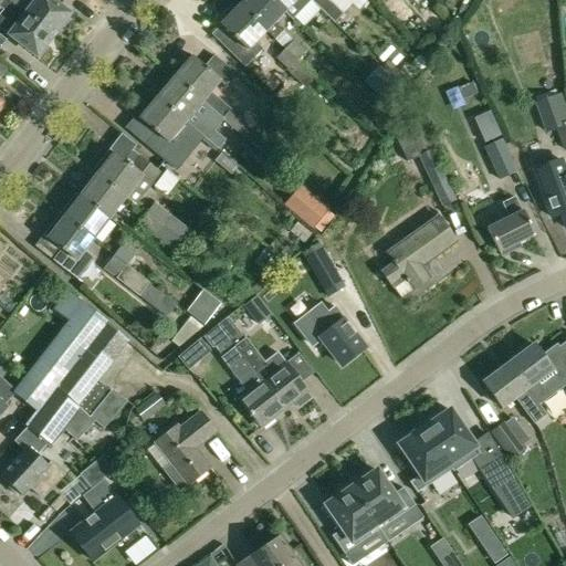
[(27,0),(24,0),(18,9),(53,35),(70,14),(51,0),(35,0),(33,4),(27,0)]
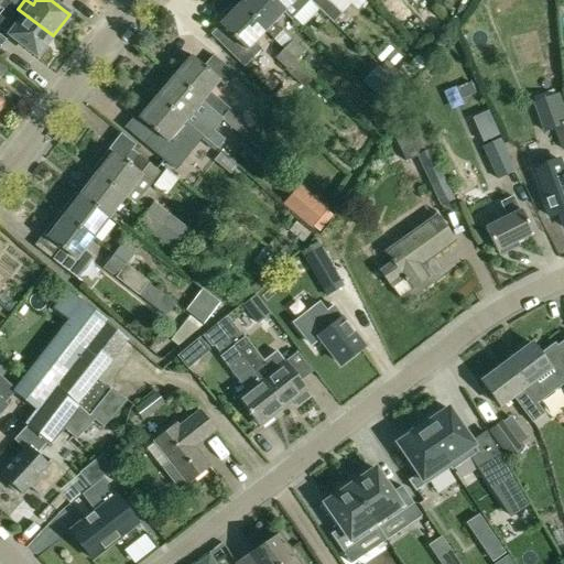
[(271,0),(243,0),(239,6),(266,31),(284,12),(271,0)]
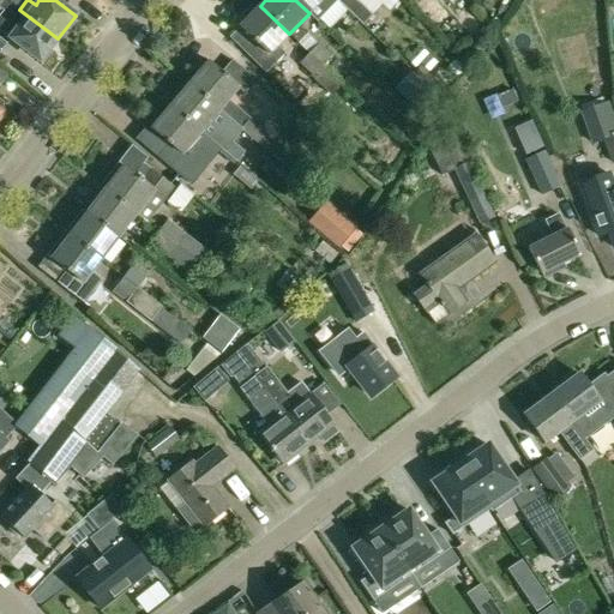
[(295,0),(309,13),(317,20),(337,0),(336,0),(295,0)]
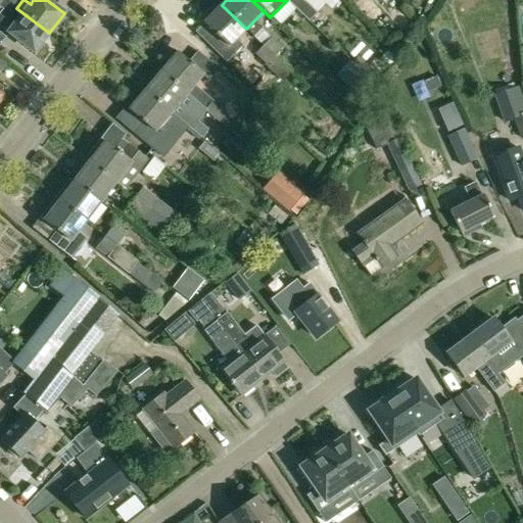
[(286,0),(287,0),(308,21),(317,13),(302,0),(286,0)]
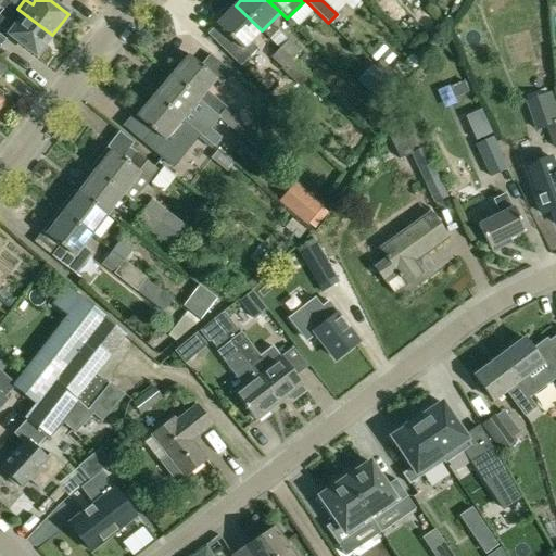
[(217,24),(207,36),(240,67),(257,48),(251,42),(262,30),(236,5),(217,24)]
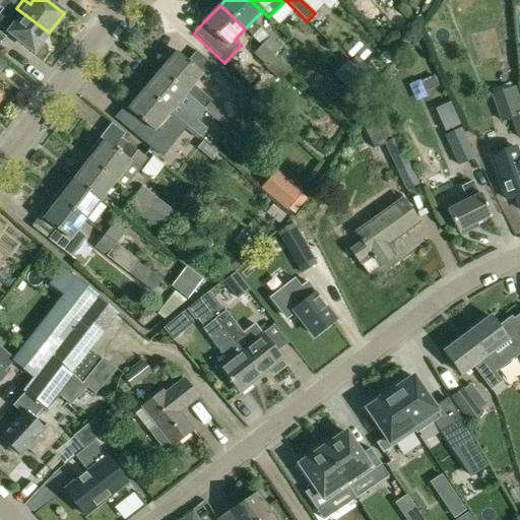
[(16,21),(8,33),(34,53),(49,33),(16,8),(10,16),(16,21)]
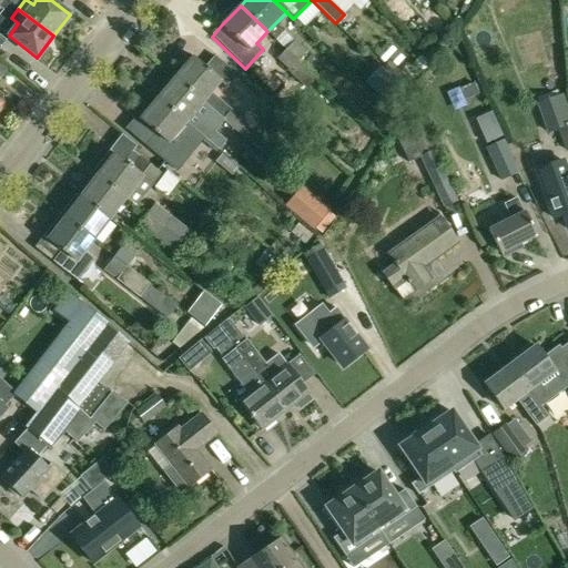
[(295,40),(287,49),(298,61),(306,52),(295,40)]
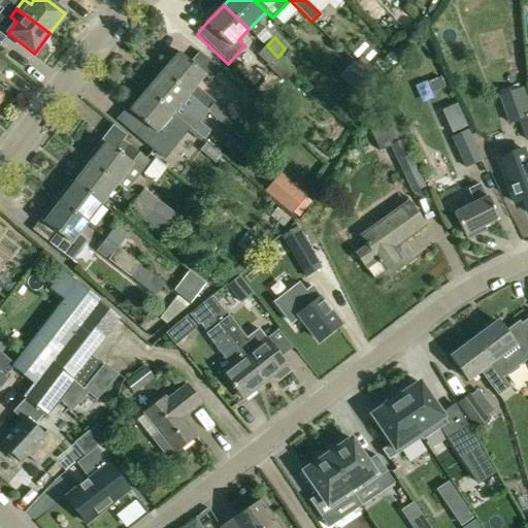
[(398,51),(404,55),(410,46),(404,42),(398,51)]
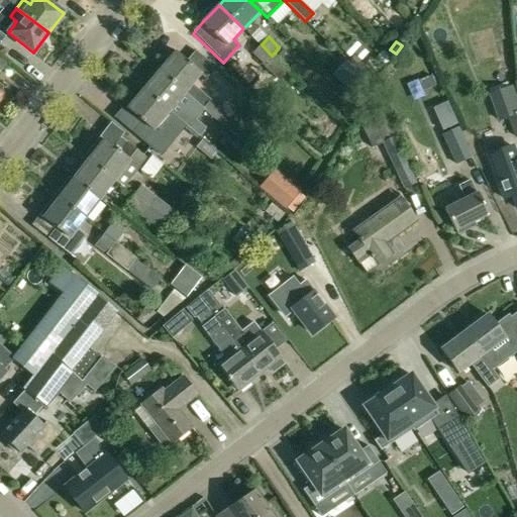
[(262,44),(252,55),(279,80),(288,72),(272,57),(272,56),(262,44)]
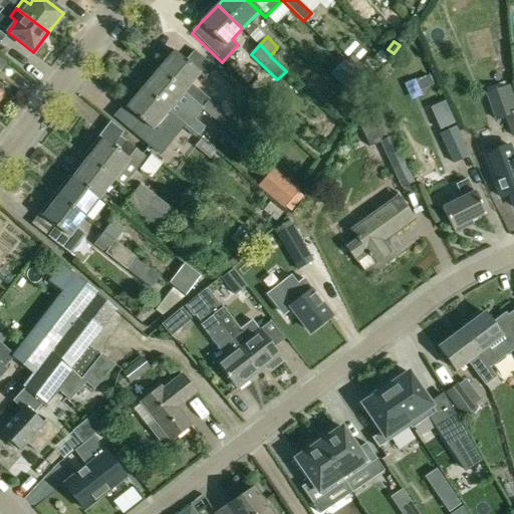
[(175,52),(159,71),(184,92),(217,120),(223,111),(191,84),(200,73),(175,52)]
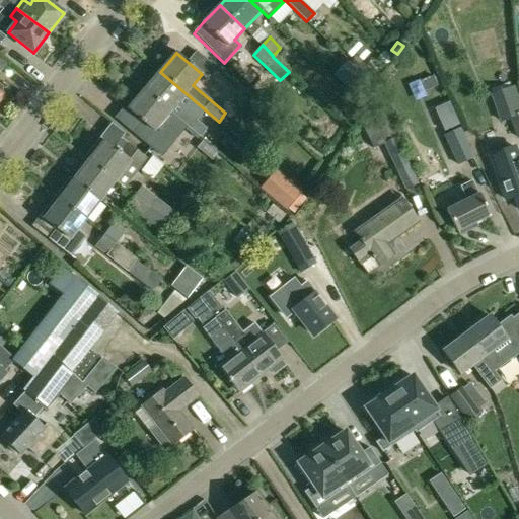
[(373,85),(381,77),(357,55),(350,63),(373,85)]
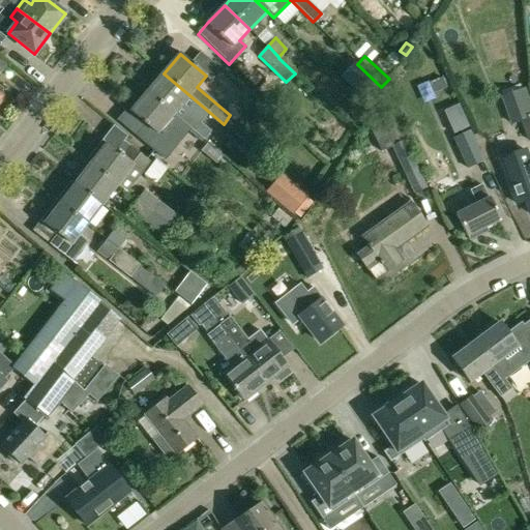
[(148,92),(174,114),(193,129),(216,150),(224,141),(181,105),(189,95),(164,74),(148,92)]
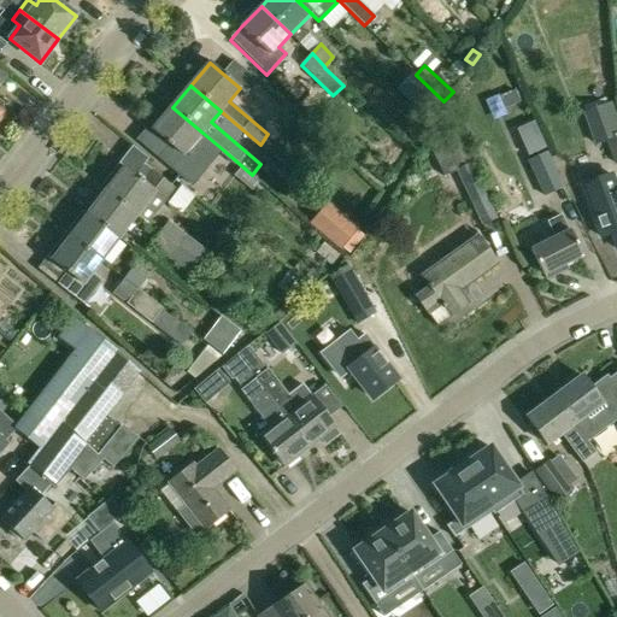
[(441,104),(424,88),(413,100),(429,116),(441,104)]
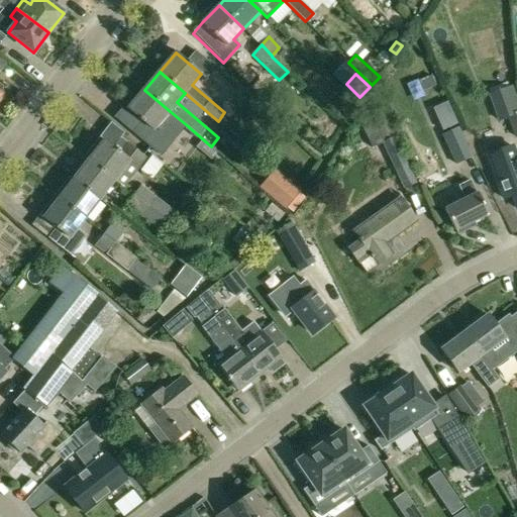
[(422,91),(435,86),(431,75),(418,81),(422,91)]
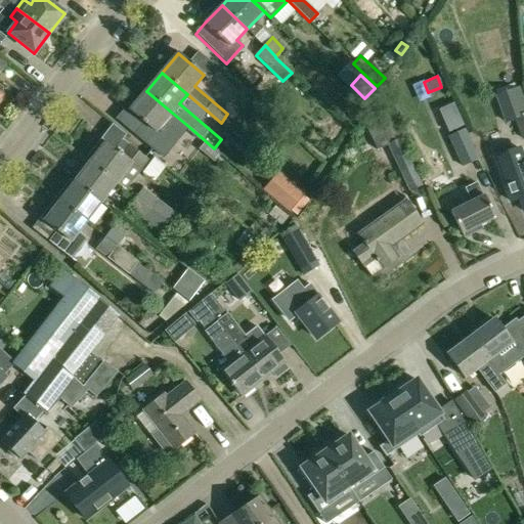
[(494,95),(505,124),(515,120),(521,140),(523,139),(523,111),(515,88),(494,95)]
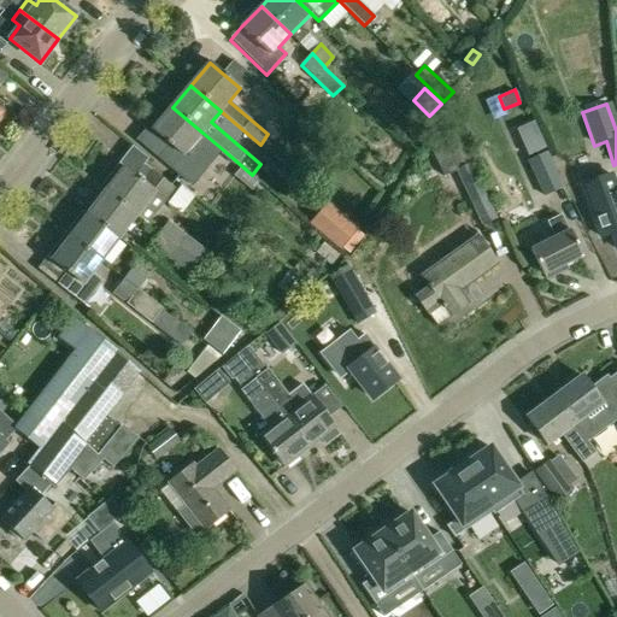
[(172,107),(153,129),(183,156),(203,133),(172,107)]
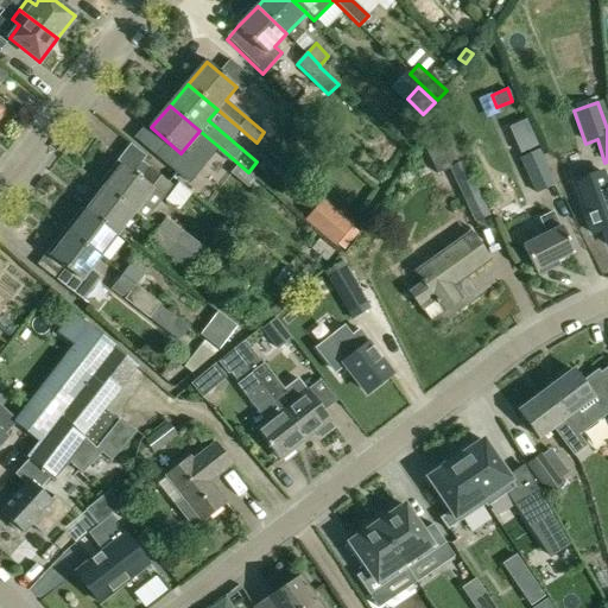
[(398,119),(398,127),(403,132),(412,122),(403,113),(398,119)]
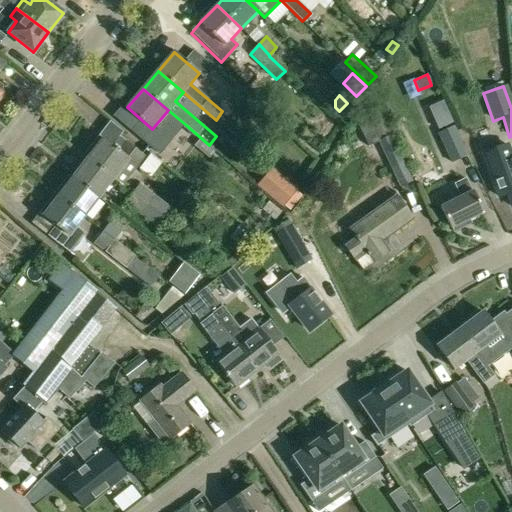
[(378,113),(356,123),(362,134),(384,125),(378,113)]
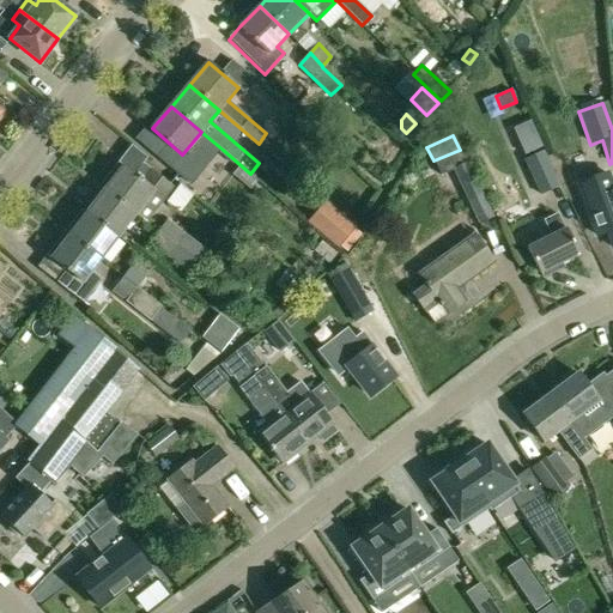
[(559,186),(542,151),(526,159),(542,194),(559,186)]
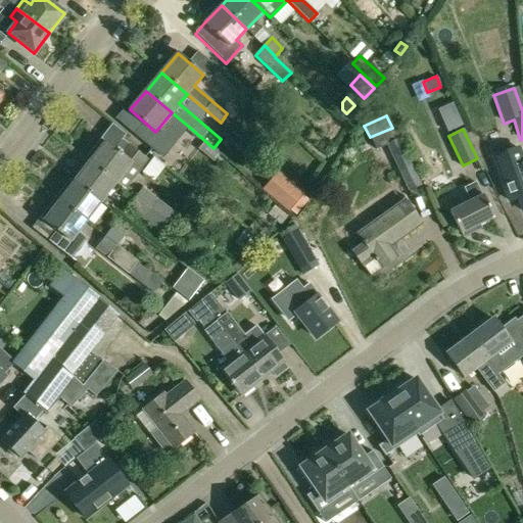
[(421,185),(399,139),(387,145),(409,191),(421,185)]
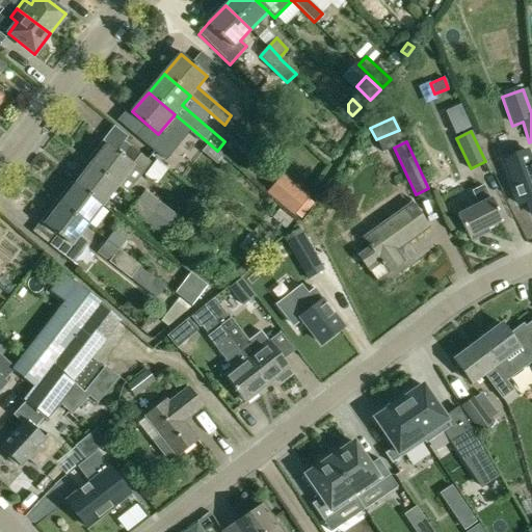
[(106,144),(90,164),(117,186),(123,190),(128,193),(151,163),(125,142),(117,153),(106,144)]
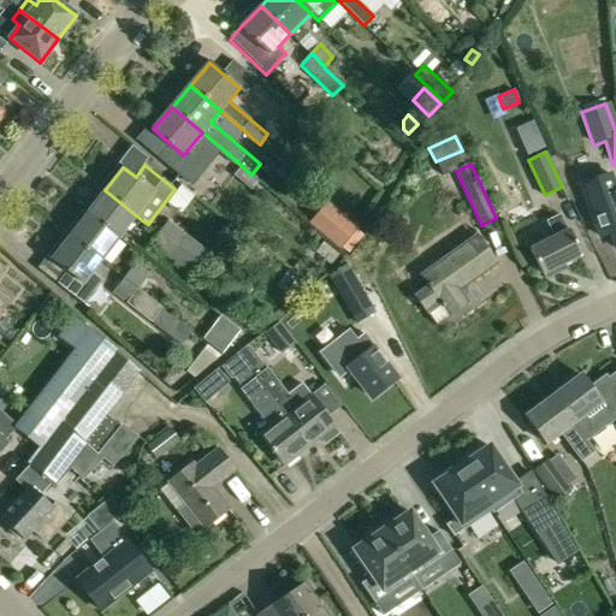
[(582,187),(588,203),(597,201),(615,249),(615,248),(615,193),(615,194),(609,177),(582,187)]
